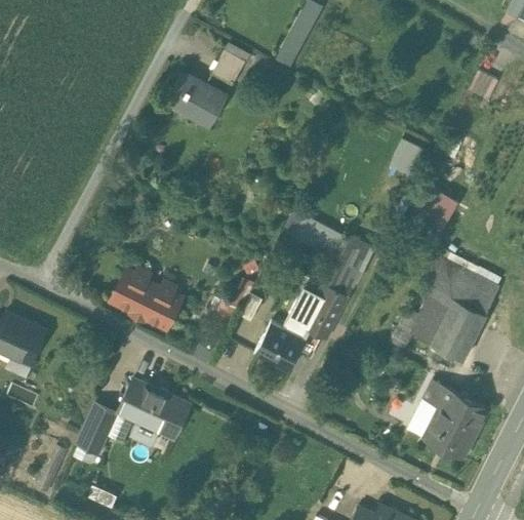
[(521,0),(495,0),(516,10),(521,0)]
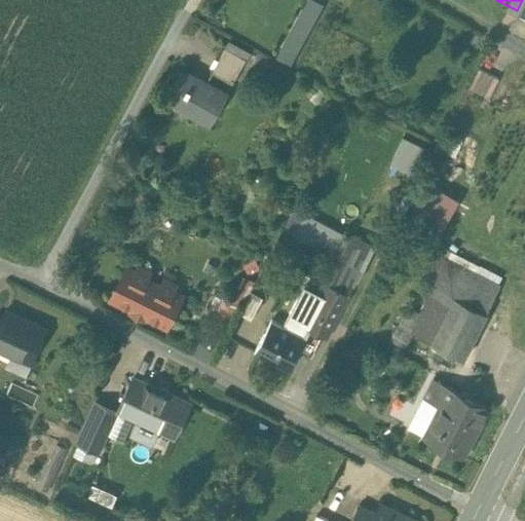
[(308,2),(275,62),(289,69),(322,9),(308,2)]
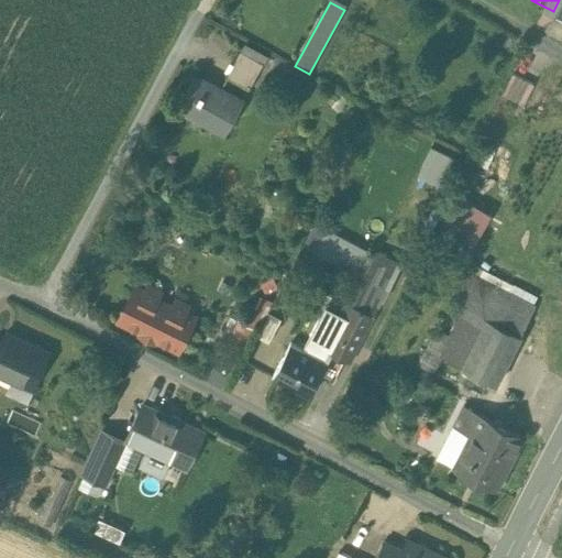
[(262,68),(240,56),(226,81),(248,94),(262,68)]
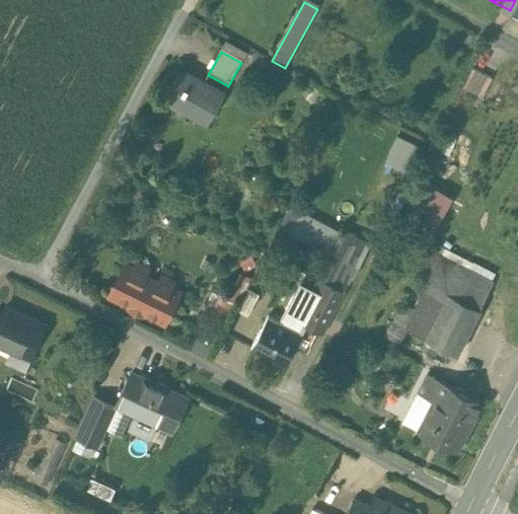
[(464,90),(486,100),(495,81),(473,71),(464,90)]
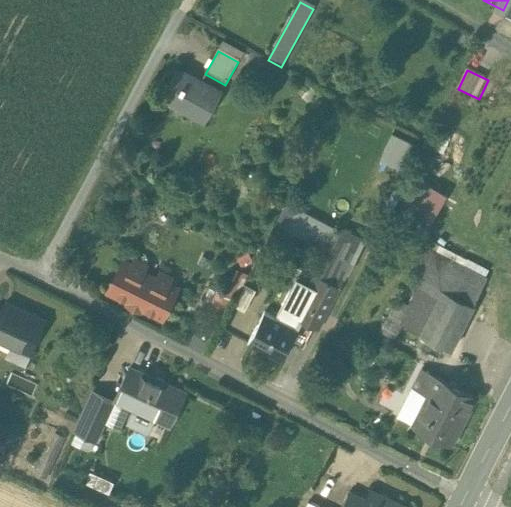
[(220,96),(176,72),(160,102),(203,126),(220,96)]
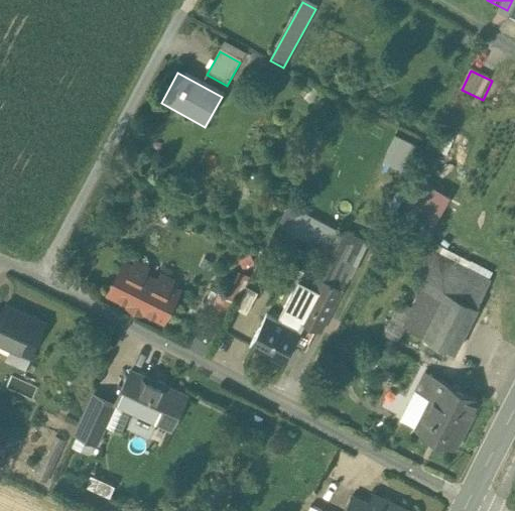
[(422,153),(394,139),(382,163),(411,177),(422,153)]
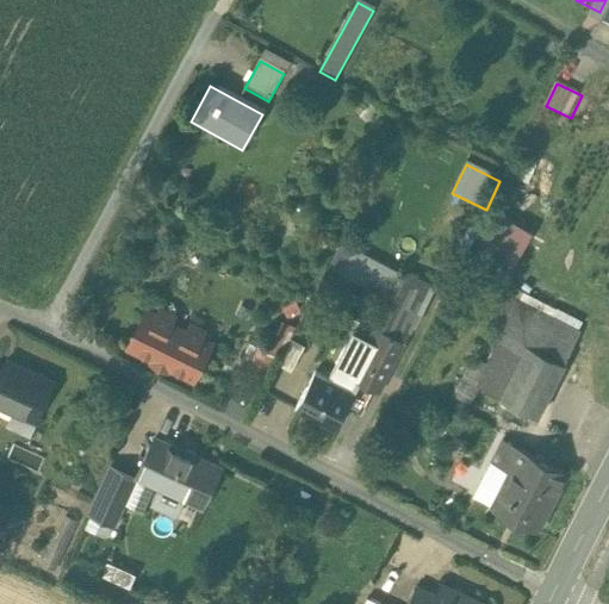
[(517,271),(534,234),(513,223),(495,260),(517,271)]
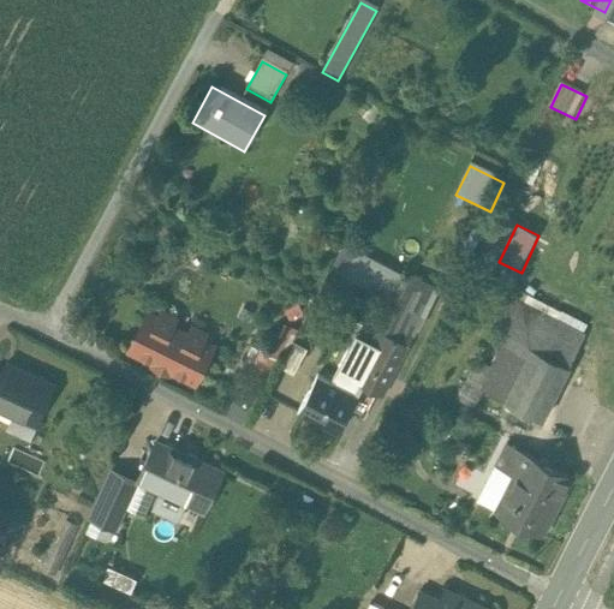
[(341,252),(331,274),(344,280),(355,260),(341,252)]
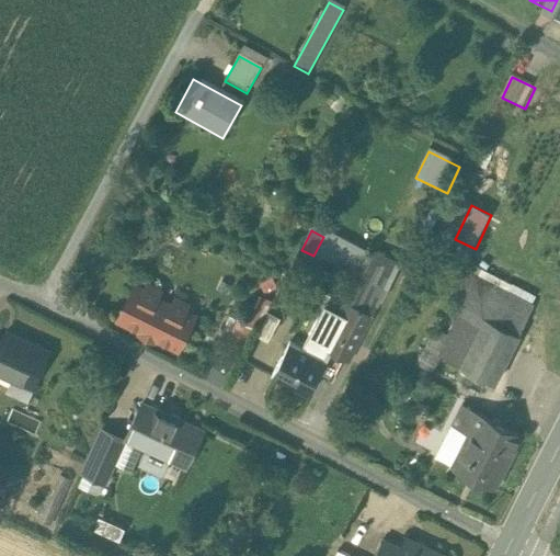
[(373,260),(324,236),(323,237),(313,256),(362,281),(373,260)]
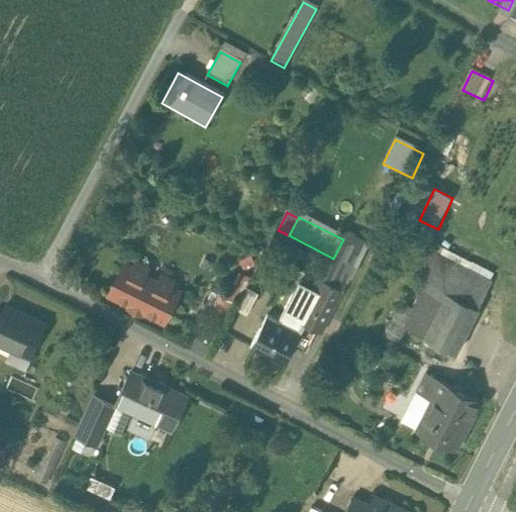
[(333,259),(321,284),(341,295),(348,280),(350,281),(368,245),(346,235),(343,239),(333,259)]
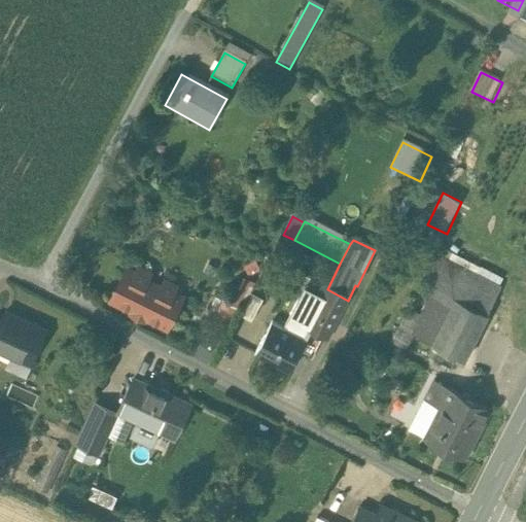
[(498,284),(443,256),(427,287),(434,290),(483,315),(498,284)]
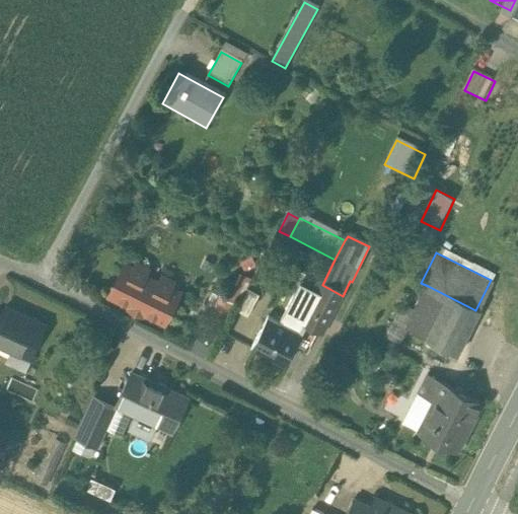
[(148,274),(134,267),(132,272),(124,268),(108,300),(163,327),(179,295),(171,291),(174,286),(160,279),(156,287),(145,281),(148,274)]
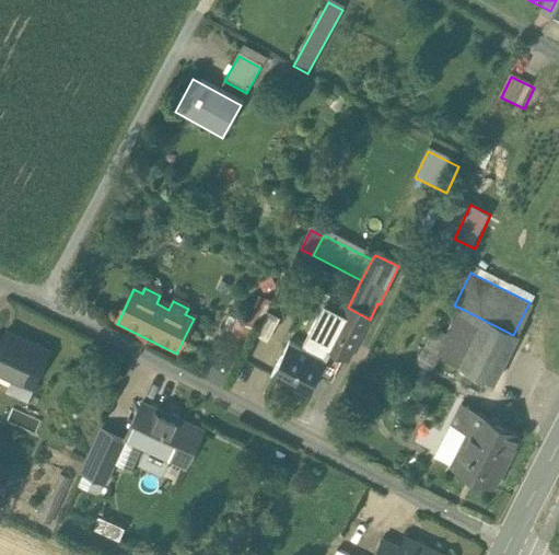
[(348,308),(347,308),(342,316),(324,354),(327,355),(346,366),(370,320),(348,308)]
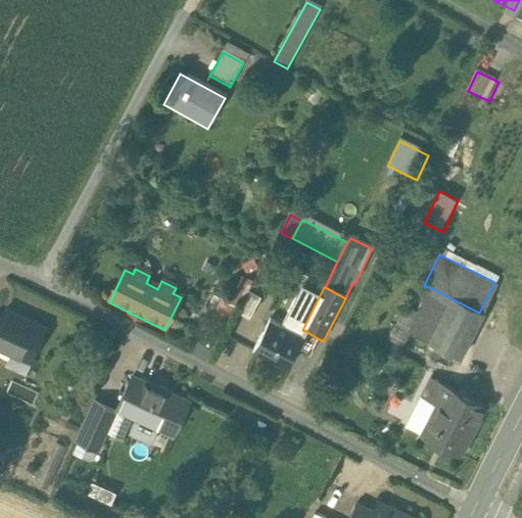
[(479,313),(431,288),(414,322),(408,334),(411,336),(461,361),(484,315),(479,313)]
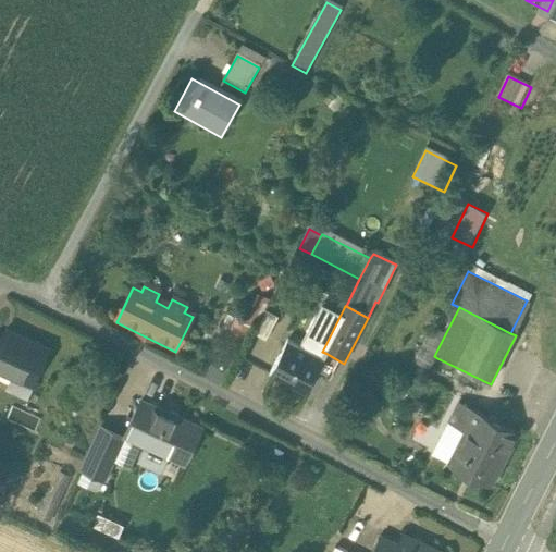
[(259,311),(239,395),(262,400),(281,316),(259,311)]
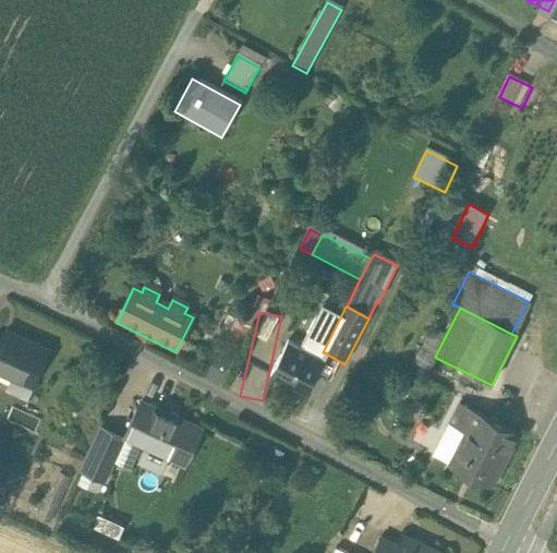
[(327,327),(315,328),(302,352),(321,363),(326,353),(323,352),(341,315),(336,312),(327,327)]
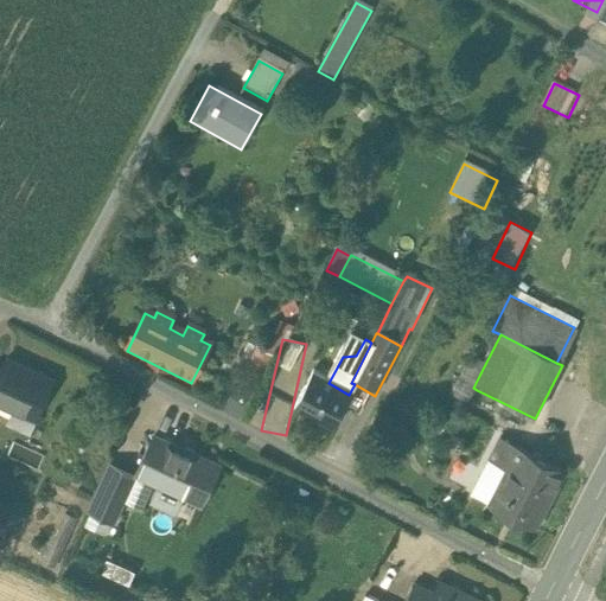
[(52,384),(5,363),(0,372),(0,404),(36,421),(52,384)]
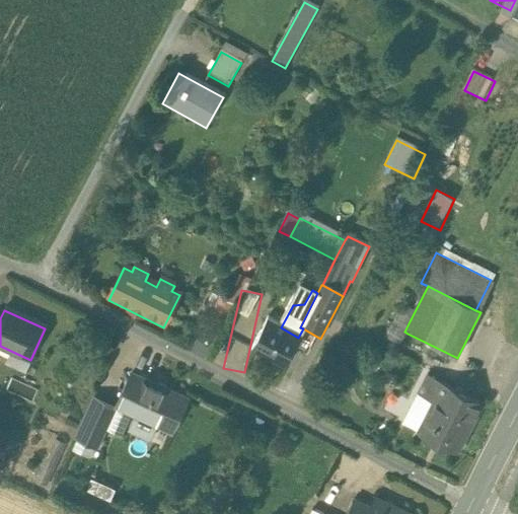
[(399,314),(385,342),(399,349),(408,334),(404,332),(411,319),(399,314)]
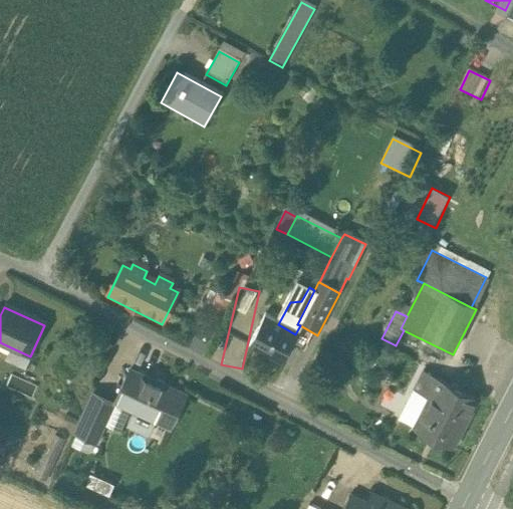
[(278,324),(264,317),(248,347),(267,357),(268,356),(280,362),(279,363),(281,364),(297,334),(295,334),(278,324)]
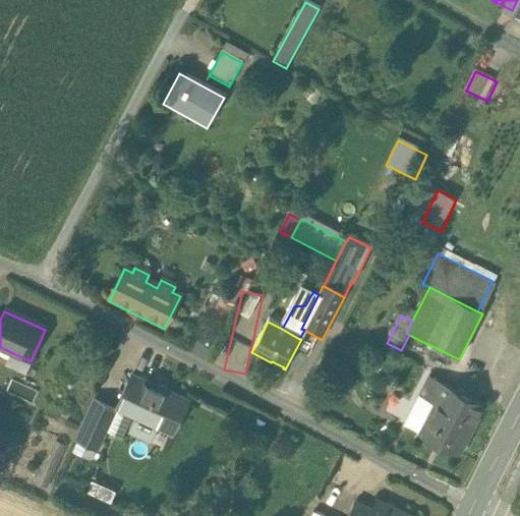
[(187,404),(130,379),(115,411),(116,411),(132,419),(133,417),(173,436),(187,404)]
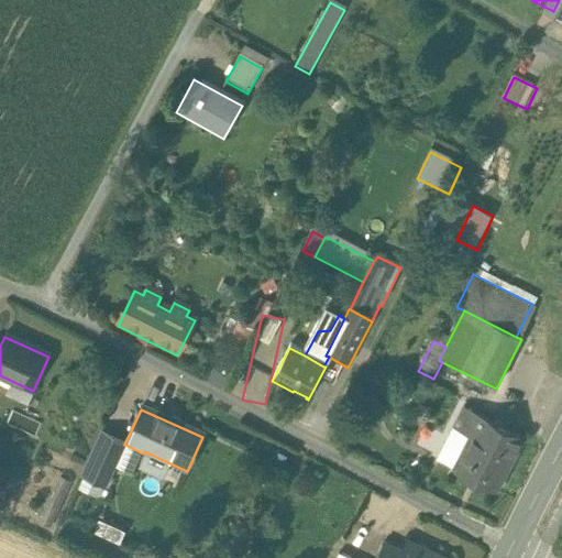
[(480,418),(464,411),(453,431),(470,439),(480,418)]
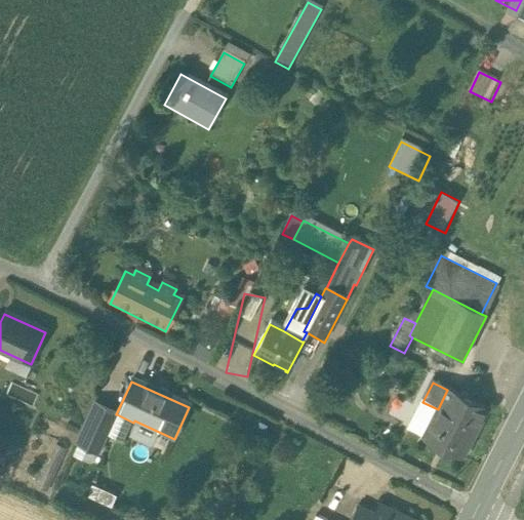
[(489,411),(447,390),(438,409),(421,441),(464,463),(489,411)]
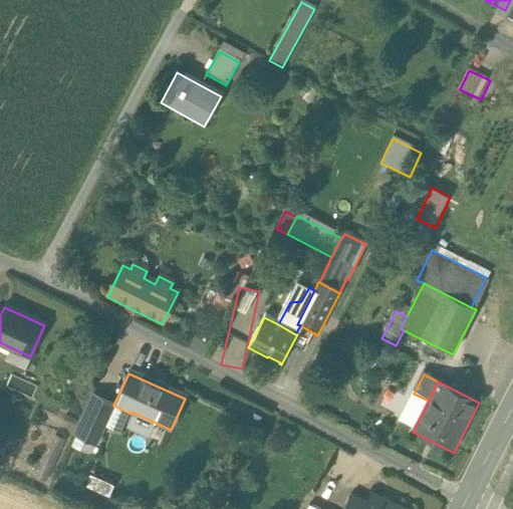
[(113,406),(92,396),(82,418),(104,428),(114,406),(113,406)]
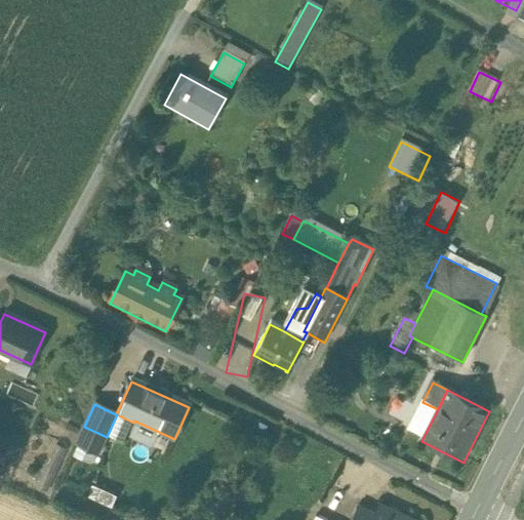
[(107,437),(84,427),(75,445),(97,455),(107,437)]
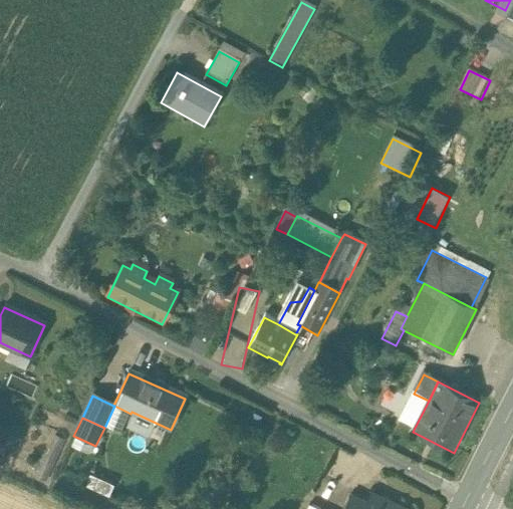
[(54,438),(35,480),(45,485),(64,443),(54,438)]
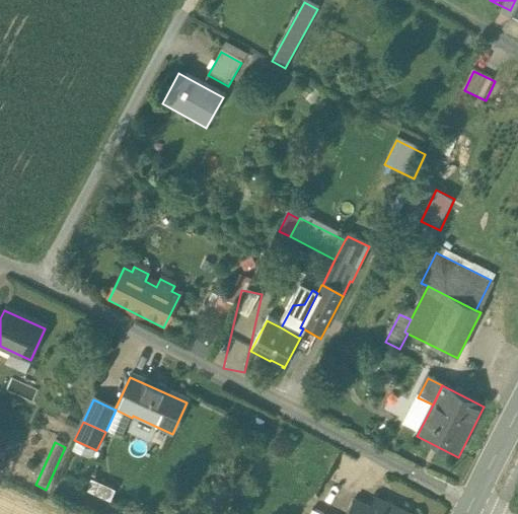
[(93,482),(89,494),(114,501),(118,490),(93,482)]
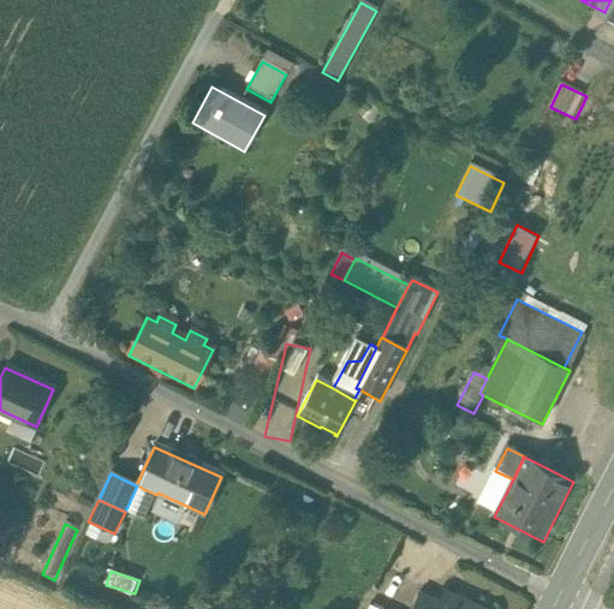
[(474,608),(443,595),(439,604),(419,595),(413,608),(474,608)]
